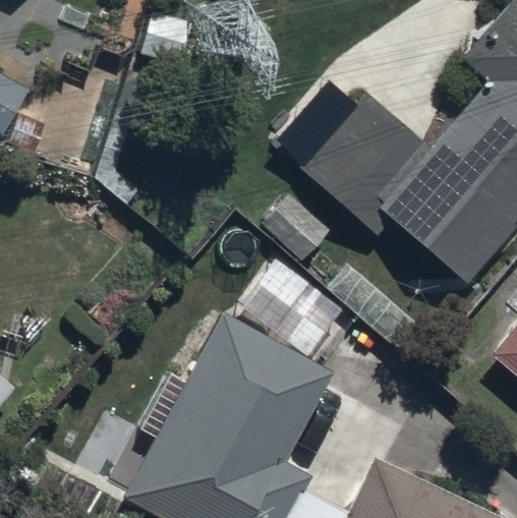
[(516,0),(511,0),(463,57),(486,79),(429,144),(366,90),(303,169),(382,232),(393,220),(469,283),(516,221),(516,0)]
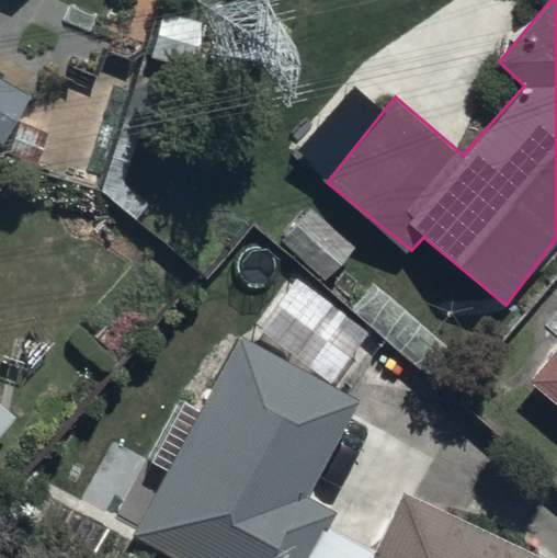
[(30,93),(0,79),(0,129),(11,135),(30,93)]
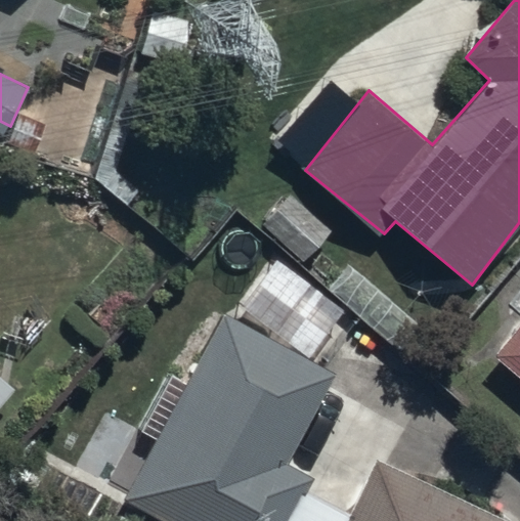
[(333,232),(291,196),(263,224),(305,262),(333,232)]
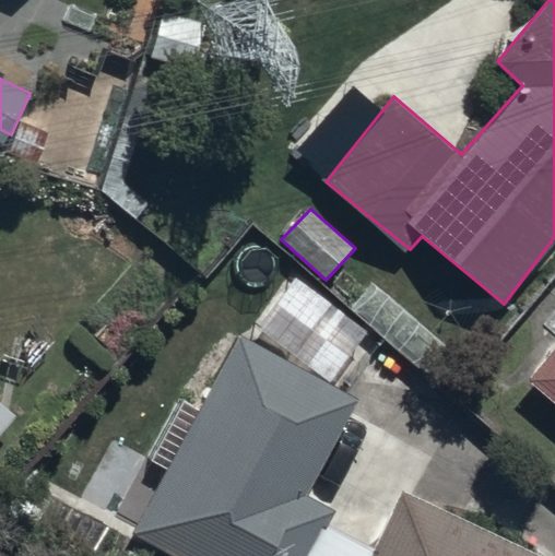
[(554,321),(547,330),(554,335),(554,345),(524,380),(554,405),(554,321)]
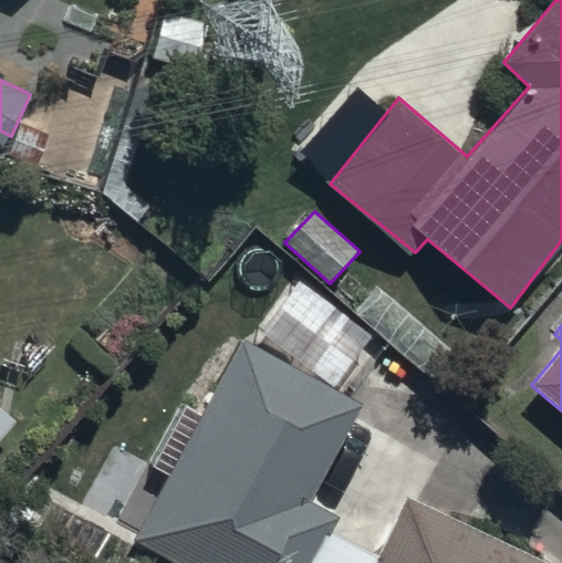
[(363,403),(240,339),(199,418),(183,409),(154,466),(173,475),(135,545),(168,562),(544,562),(403,498),(377,554),(329,531),(337,512),(313,499),(363,403)]
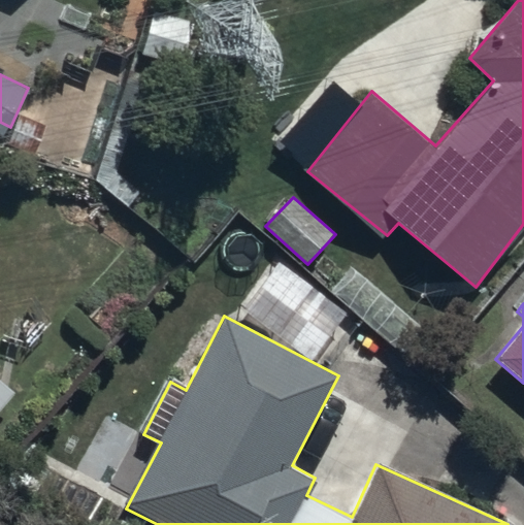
[(0,382),(0,411),(14,395),(0,382)]
